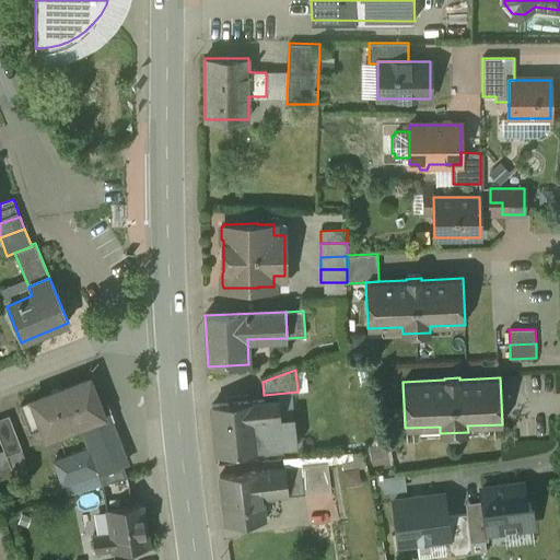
[(127,464),(95,382),(91,384),(91,382),(65,392),(63,389),(51,394),(53,397),(22,408),(27,424),(38,420),(46,439),(80,427),(88,448),(54,461),(66,494),(102,485),(97,474),(127,464)]
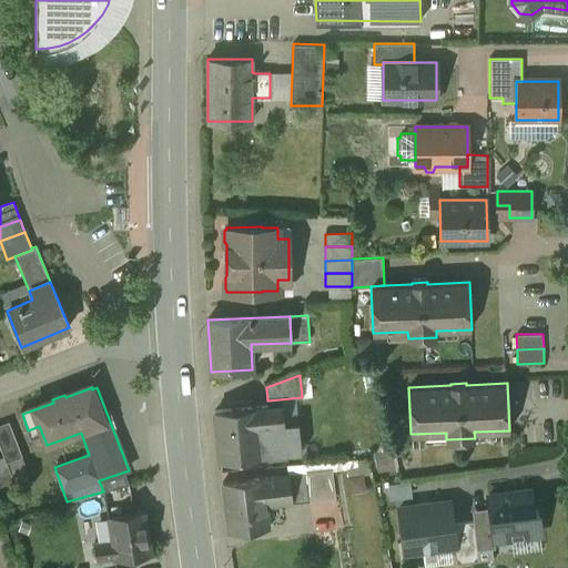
[(282,405),(215,412),(221,460),(261,456),(261,455),(300,452),(296,423),(284,424),(282,405)]
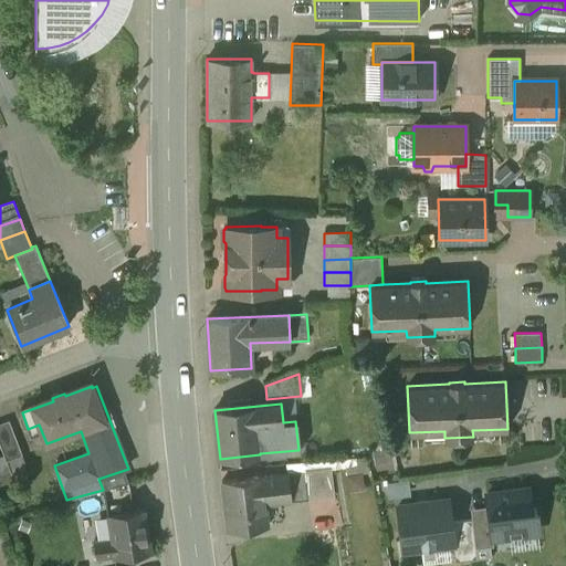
[(9,421),(0,423),(0,444),(3,456),(6,460),(21,454),(9,421)]
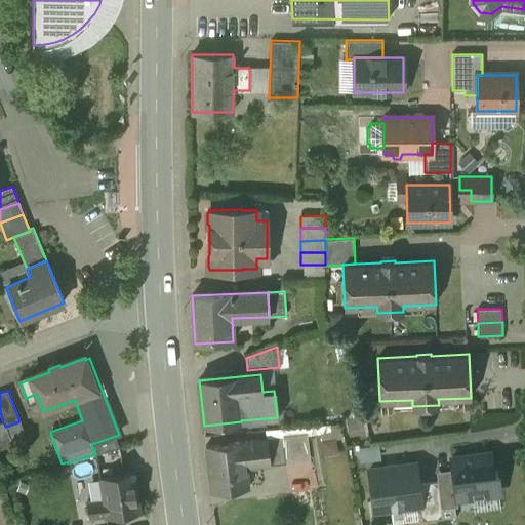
[(3,422),(0,423),(0,448),(0,449),(12,445),(5,427),(3,422)]
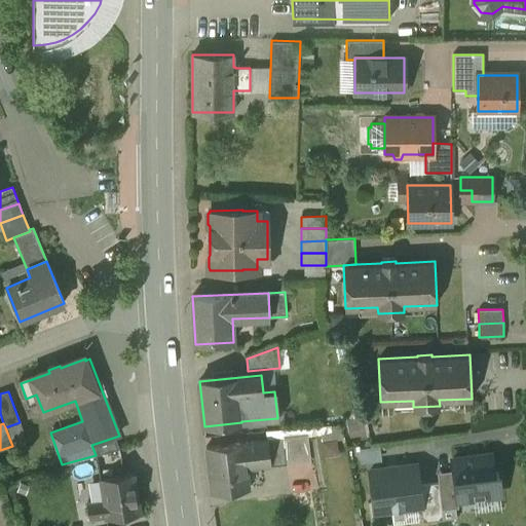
[(267,431),(268,441),(284,439),(287,464),(311,461),(306,427),(267,431)]
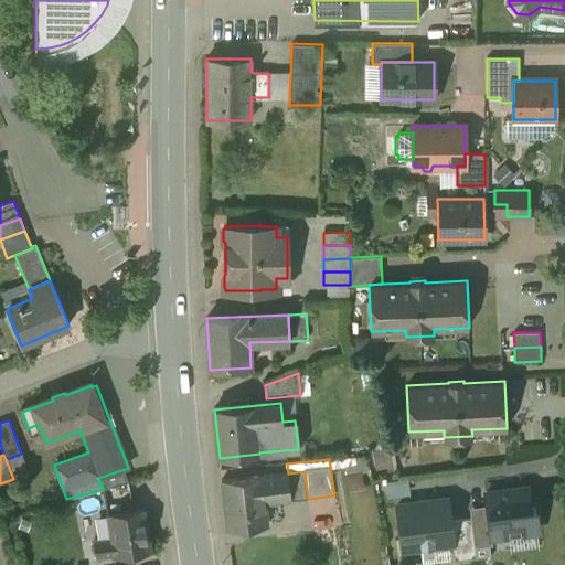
[(305,471),(288,473),(291,501),(308,499),(305,471)]
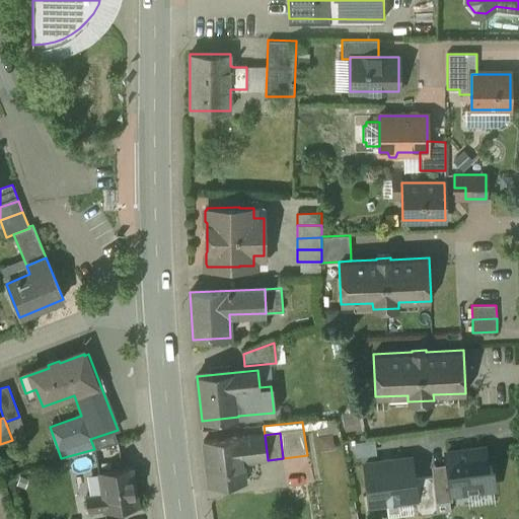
[(265,435),(204,442),(209,487),(245,483),(243,462),(268,460),(265,435)]
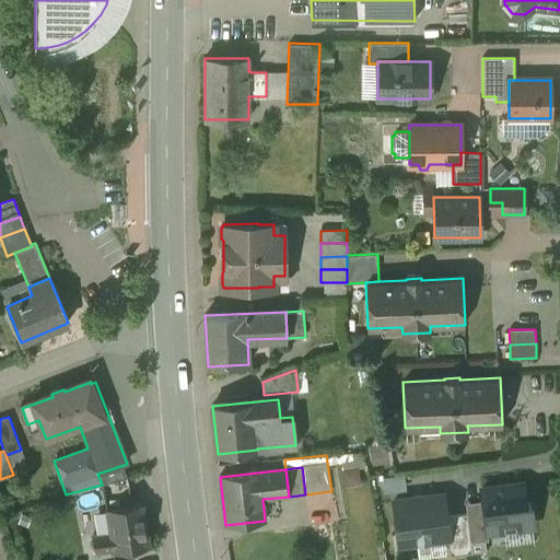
[(385,491),(404,489),(403,475),(383,477),(385,491)]
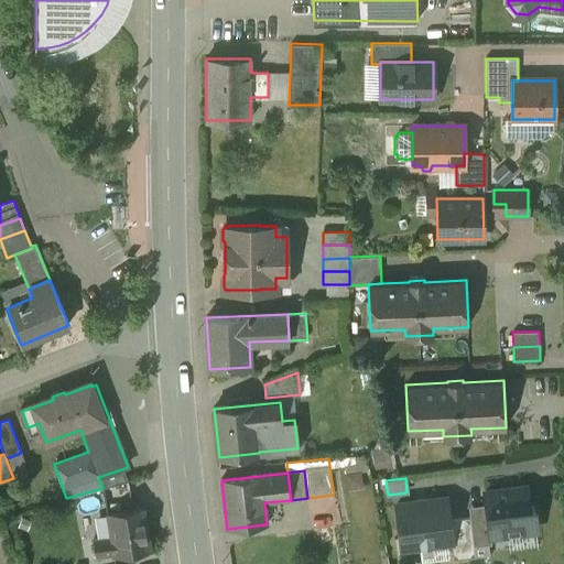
[(527,487),(485,492),(486,505),(489,528),(490,534),(538,529),(534,506),(529,507),(527,487)]
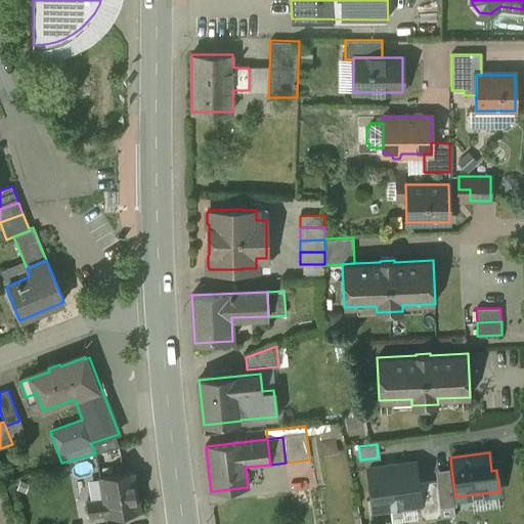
[(417,482),(413,462),(368,468),(374,509),(420,503),(417,482)]
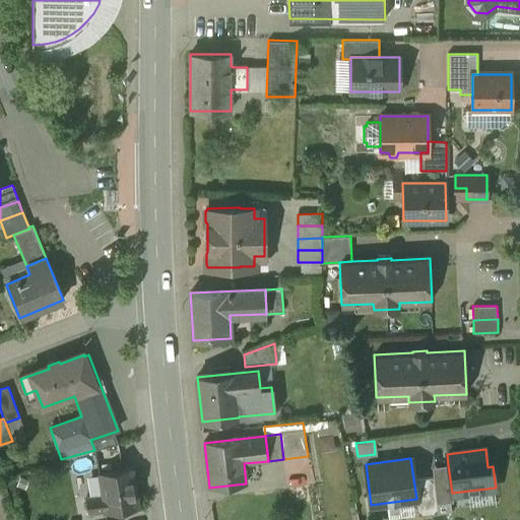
[(451,486),(448,465),(433,467),(434,476),(435,489),(451,486)]
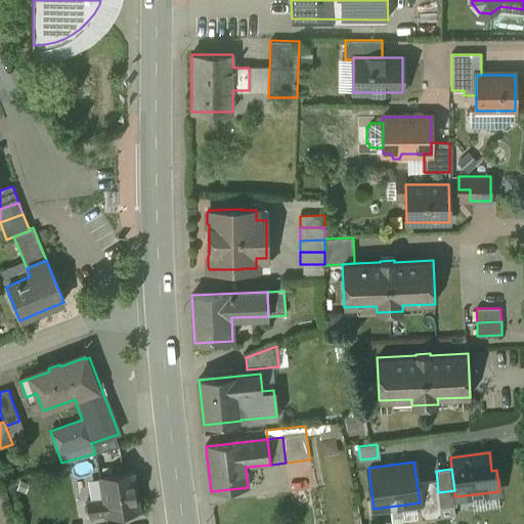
[(134,472),(99,477),(102,499),(86,501),(89,517),(105,515),(105,516),(140,511),(134,472)]
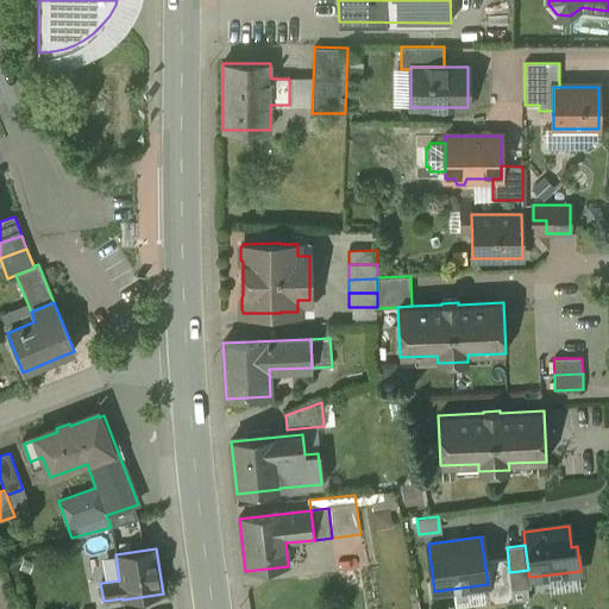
[(508,558),(484,560),(488,584),(490,603),(513,600),(512,589),(509,572),(508,558)]
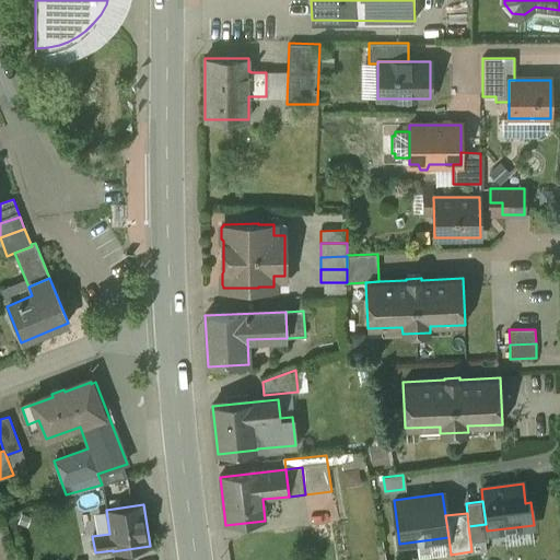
[(487,531),(486,524),(468,526),(470,541),(488,539),(487,531)]
